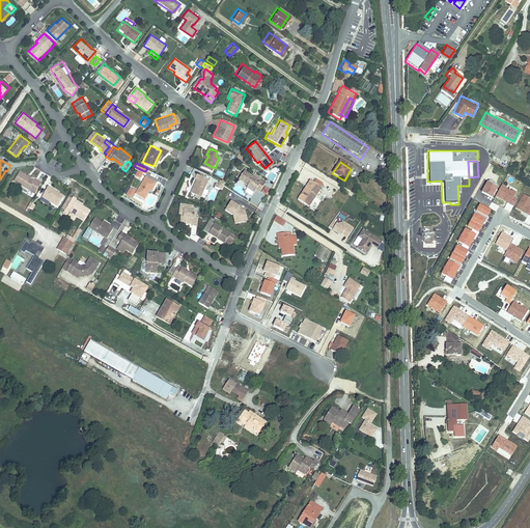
[(251,174),(243,169),(236,177),(246,185),(245,187),(253,192),(255,189),(258,191),(266,179),(261,177),(260,178),(252,172),(251,174)]
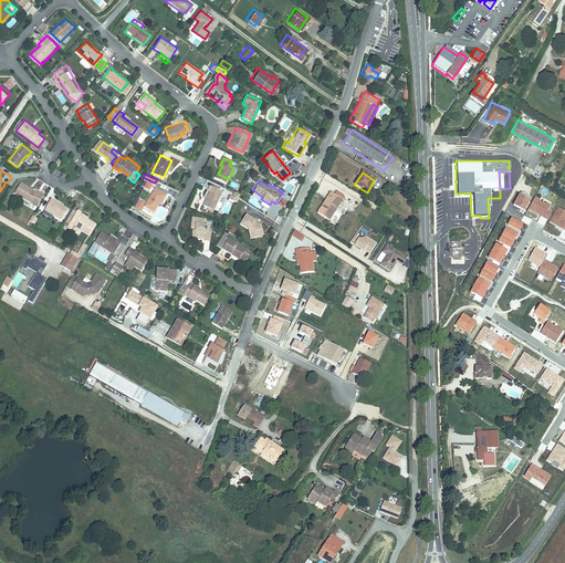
[(37,206),(44,194),(39,189),(37,191),(31,188),(21,181),(14,193),(37,206)]
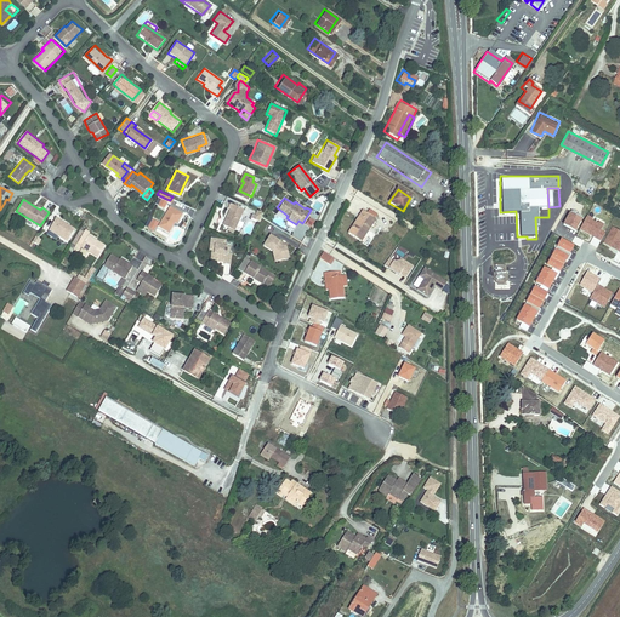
[(246,207),(233,201),(229,209),(232,210),(229,216),(226,224),(237,229),(246,207)]
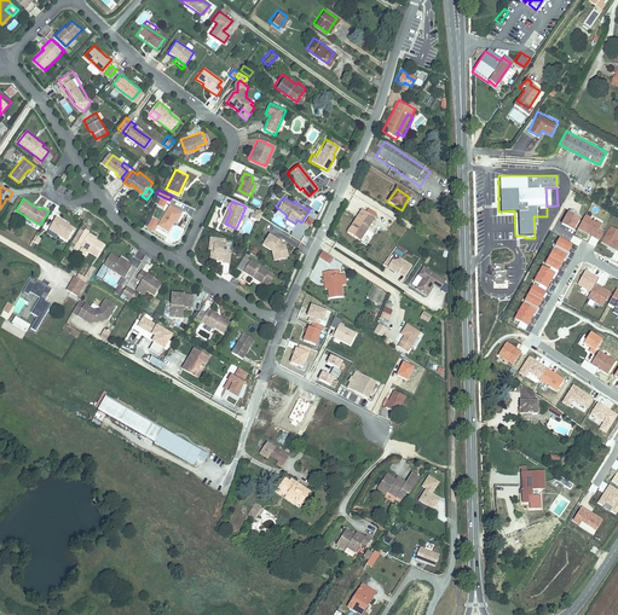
[(182,209),(168,202),(156,222),(167,228),(172,220),(174,221),(177,218),(182,209)]
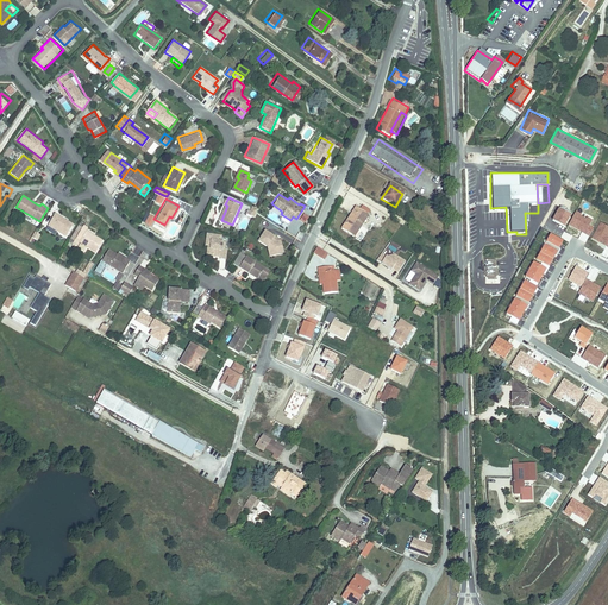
[(248,212),(255,215),(259,207),(254,205),(251,209),(249,208),(248,212)]
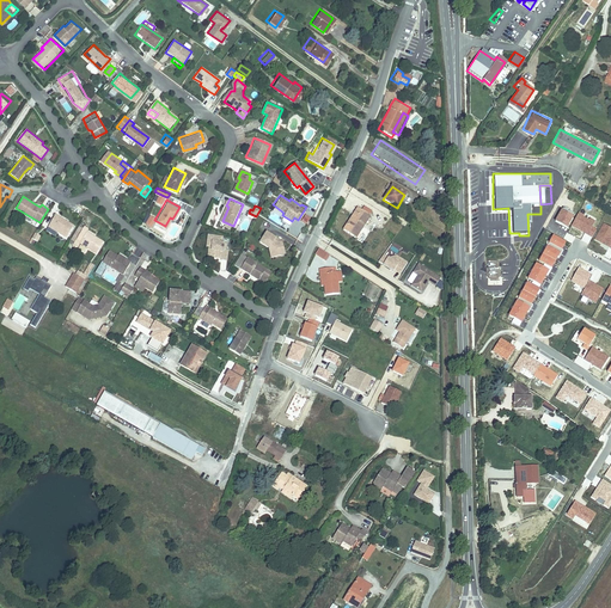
[(360,209),(355,207),(341,231),(349,235),(354,228),(359,231),(368,215),(367,214),(370,210),(362,206),(360,209)]
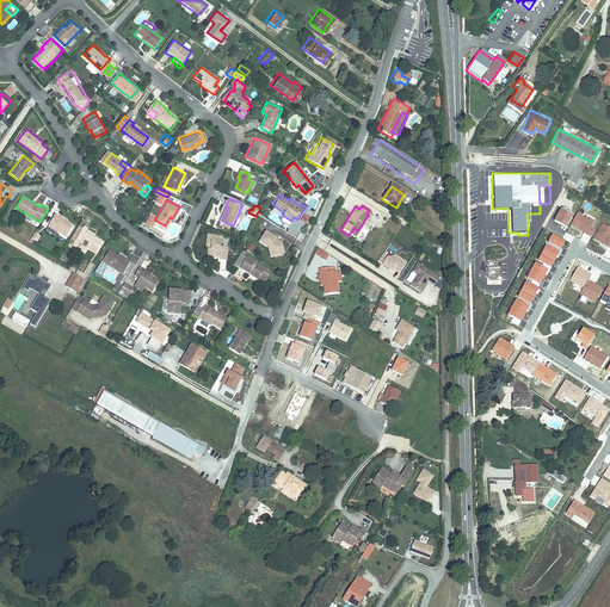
[(303,210),(299,217),(305,222),(309,215),(303,210)]
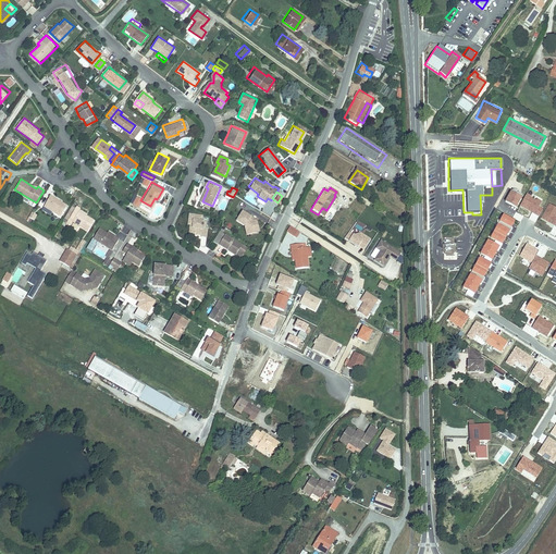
[(137,205),(141,197),(136,194),(132,201),(137,205)]
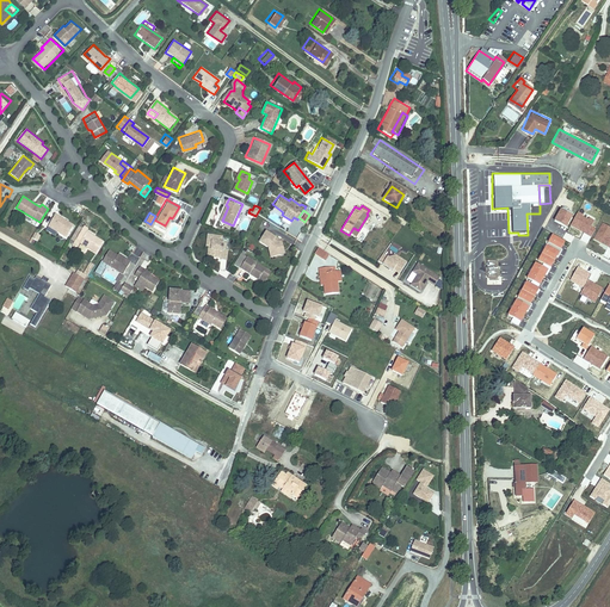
[(66,220),(56,214),(48,225),(67,236),(74,224),(66,220)]
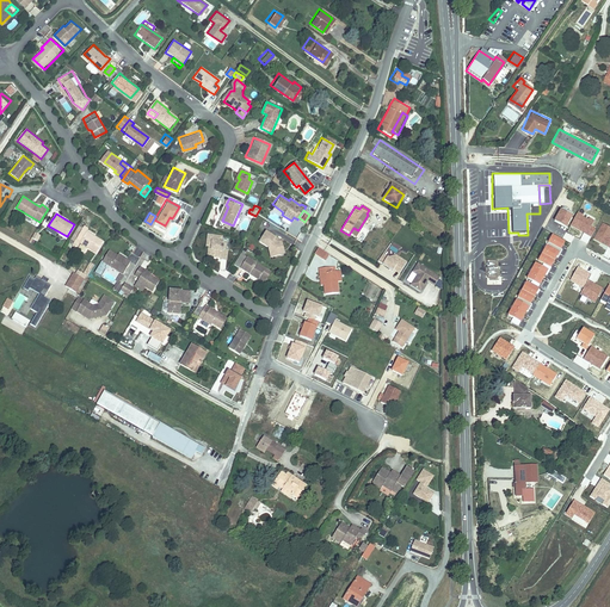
[(87,229),(82,225),(73,241),(79,245),(79,243),(93,252),(102,240),(93,235),(86,230),(87,229)]
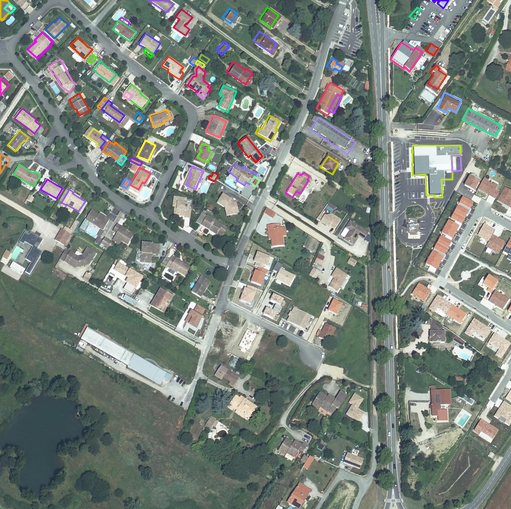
[(233,214),(230,207),(237,204),(236,202),(222,194),(216,205),(225,209),(227,215),(233,214)]
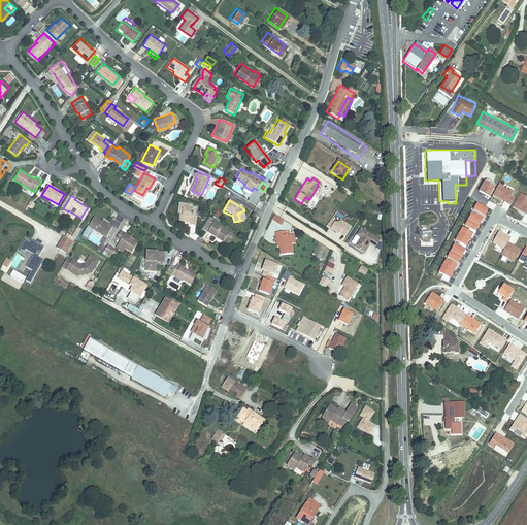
[(193,214),(194,207),(192,207),(192,203),(179,202),(177,214),(180,214),(180,219),(186,220),(192,221),(192,223),(198,224),(199,215),(197,214),(193,214)]
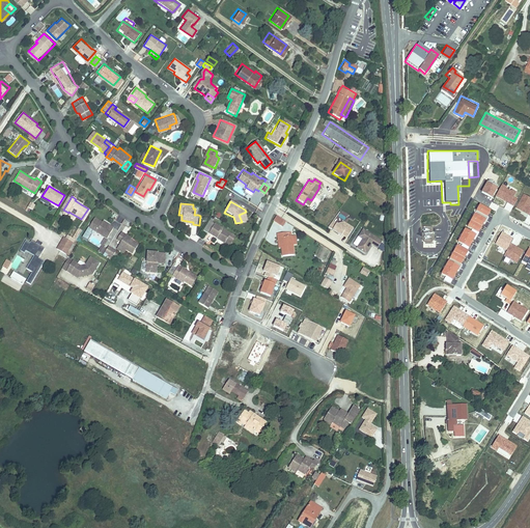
[(248,220),(246,212),(239,215),(242,222),(248,220)]
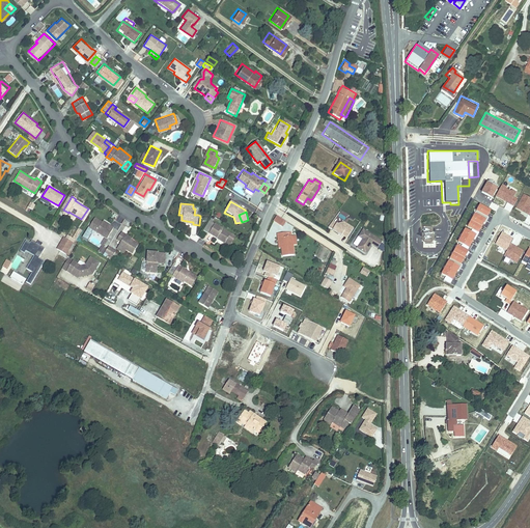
[(285,221),(273,213),(270,220),(280,227),(285,221)]
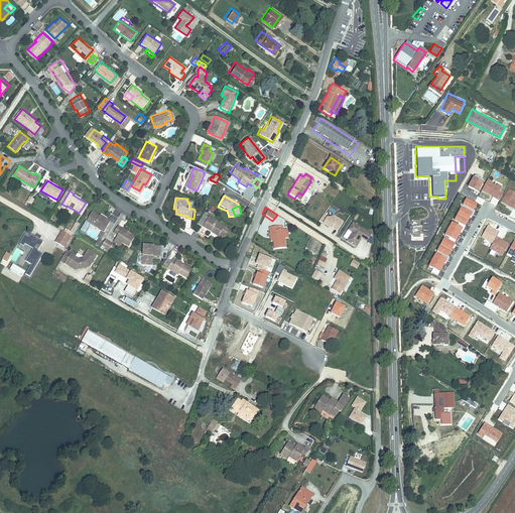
[(317,218),(331,227),(332,225),(337,228),(343,219),(326,207),(317,218)]
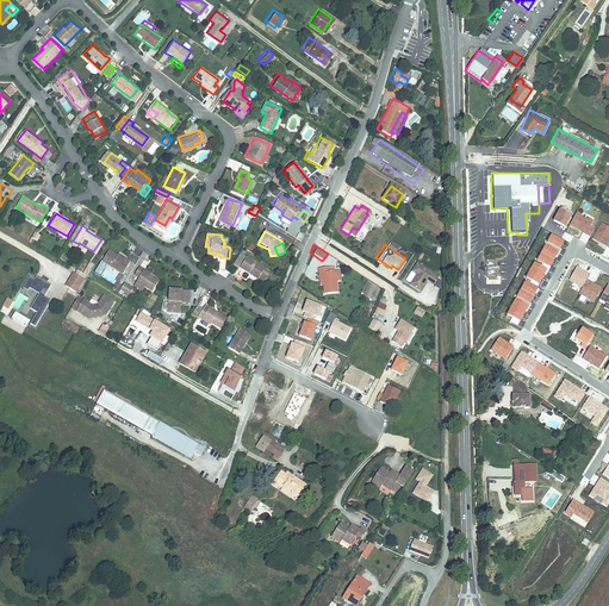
[(109,247),(101,257),(107,261),(120,270),(129,257),(123,254),(117,249),(116,251),(109,247)]
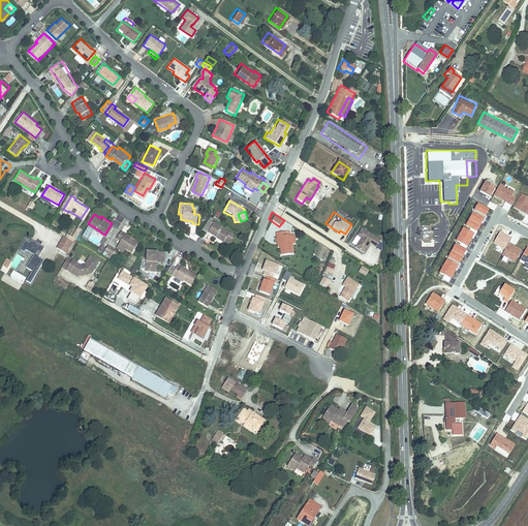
[(227,238),(230,231),(209,218),(204,227),(216,236),(225,242),(227,238)]
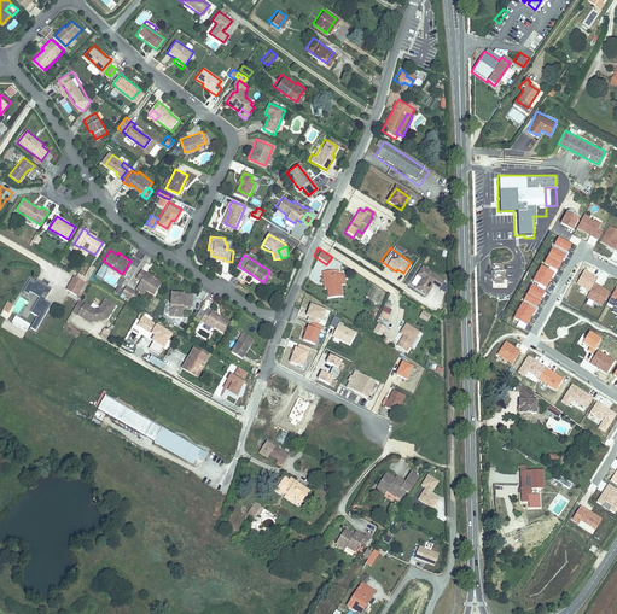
[(100,276),(109,264),(103,261),(102,261),(94,273),(100,276)]
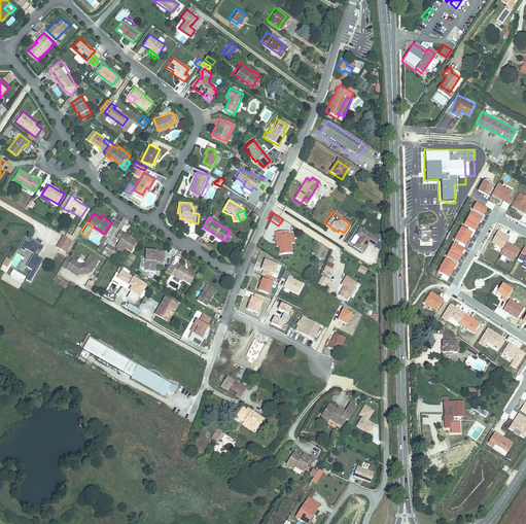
[(77,232),(80,228),(77,225),(71,235),(74,237),(77,232)]
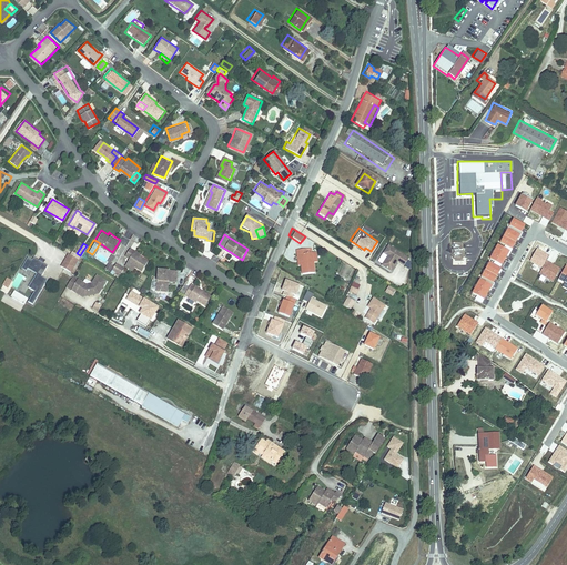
[(135,251),(130,246),(125,255),(129,258),(127,261),(141,270),(147,260),(139,255),(140,253),(135,251)]
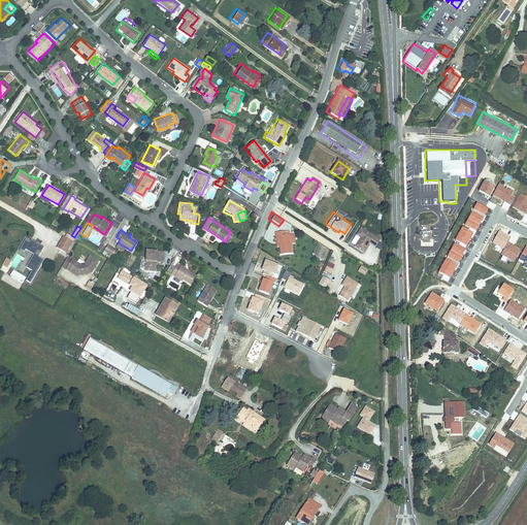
[(372,237),(360,229),(355,236),(359,238),(353,248),(362,253),(367,244),(372,237)]
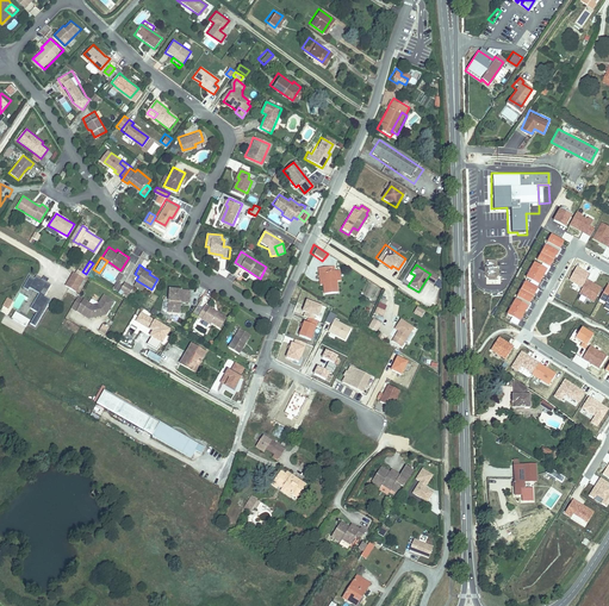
[(341,281),(339,266),(316,268),(315,268),(316,275),(321,274),(322,285),(324,294),(336,293),(335,282),(341,281)]
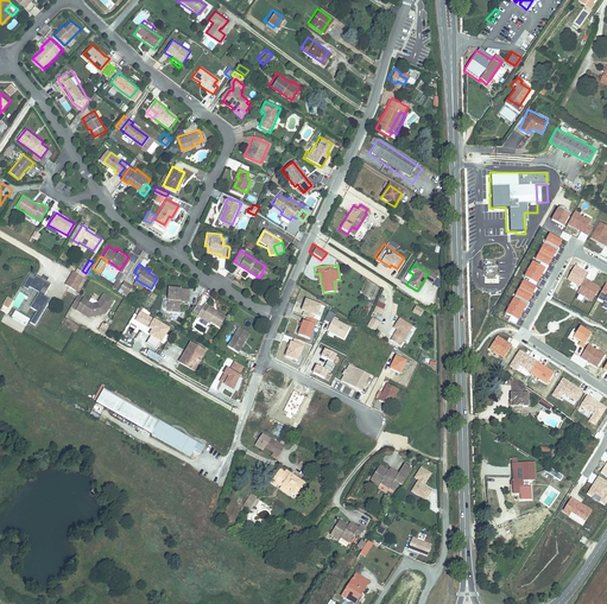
[(267,277),(271,269),(265,266),(261,273),(267,277)]
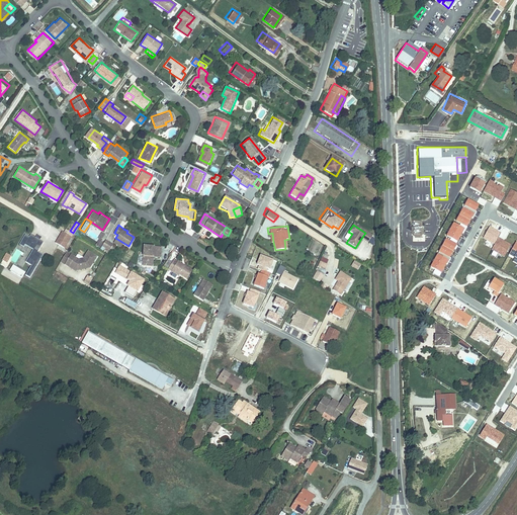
[(101,230),(94,242),(99,245),(102,240),(99,239),(103,231),(101,230)]
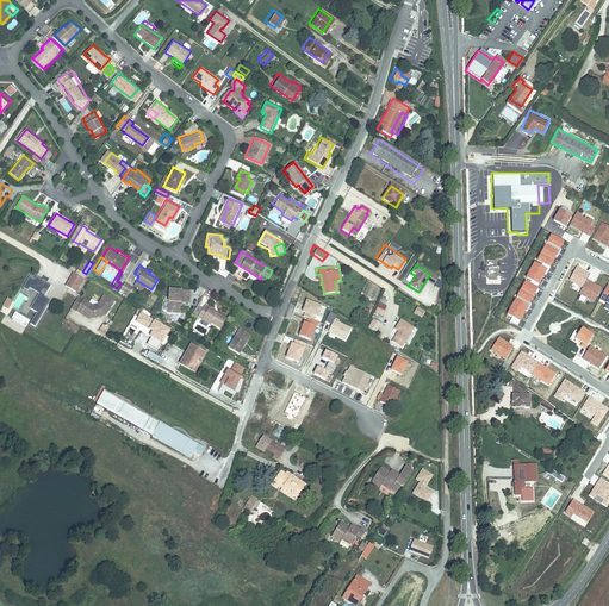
[(85,277),(74,272),(67,286),(76,292),(85,277)]
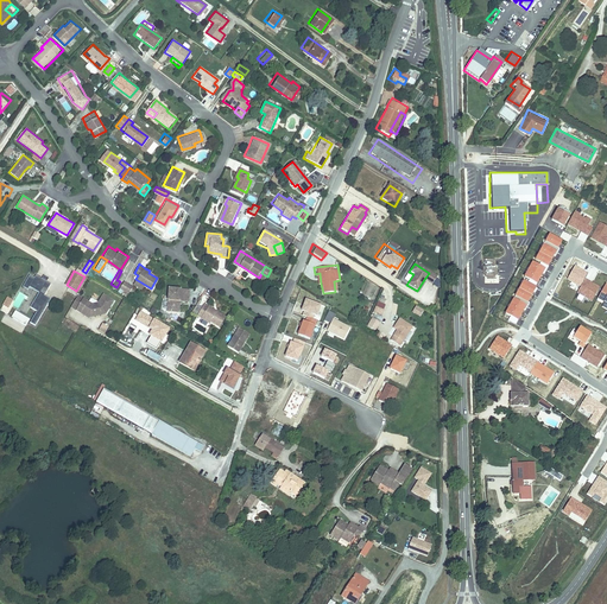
[(429,273),(423,281),(430,285),(436,278),(429,273)]
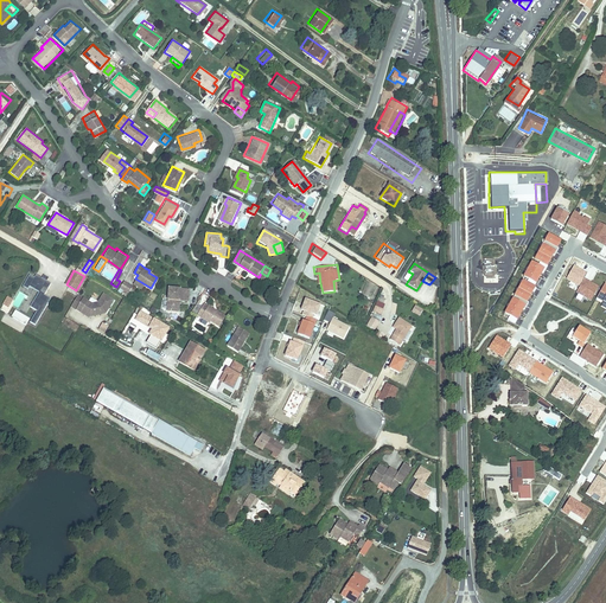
[(48,281),(43,278),(37,275),(34,277),(30,275),(24,287),(29,289),(30,287),(39,292),(31,307),(38,310),(31,322),(37,325),(52,299),(45,295),(52,283),(48,281)]
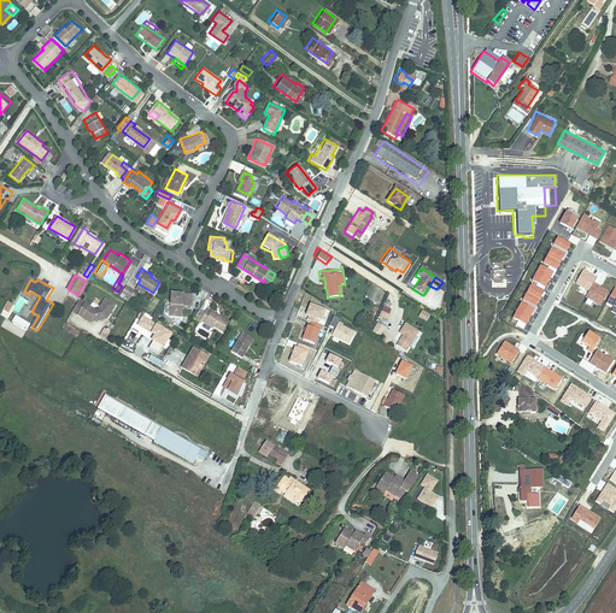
[(136,289),(127,283),(121,292),(132,296),(136,289)]
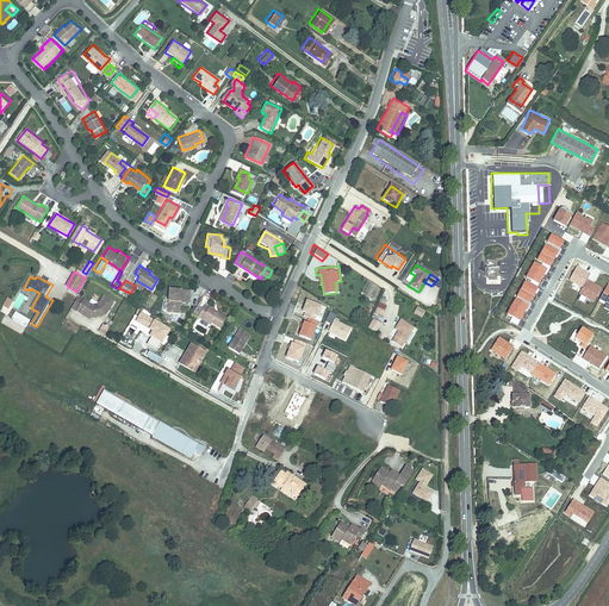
[(188,301),(190,288),(178,288),(168,287),(167,311),(180,311),(180,301),(188,301)]
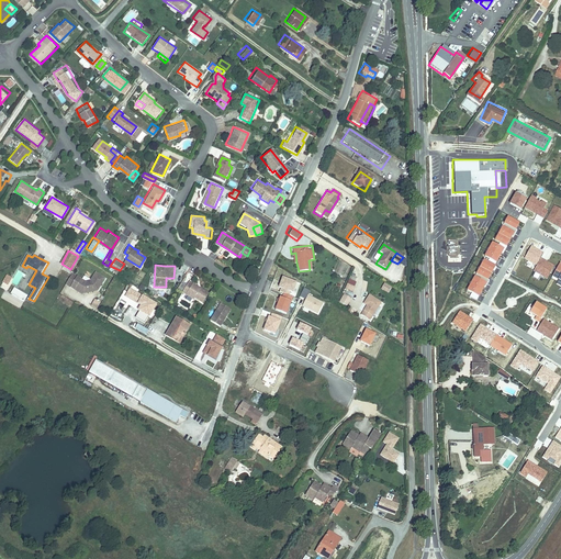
[(90,280),(85,281),(81,279),(73,272),(65,283),(75,289),(75,288),(82,293),(86,288),(92,287),(97,290),(104,278),(96,272),(91,280),(90,280)]
